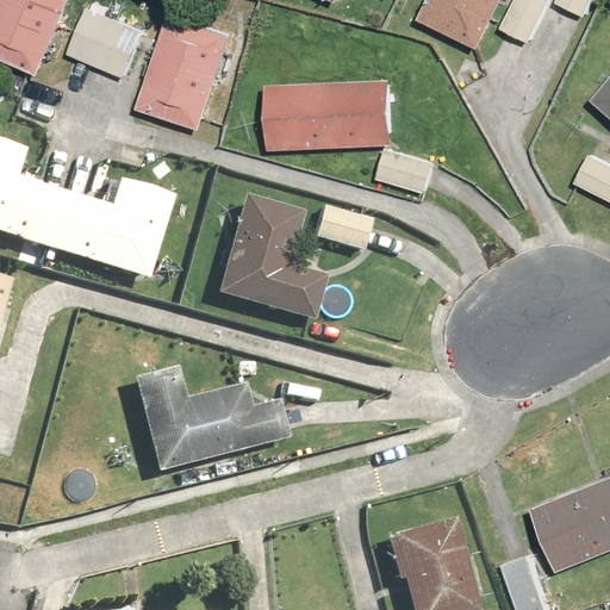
[(72,0),(0,0),(0,58),(41,75),(72,0)]
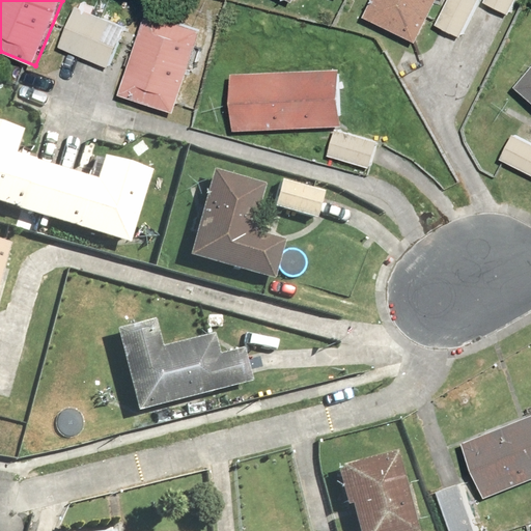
[(417,42),(437,0),(373,0),(366,18),(417,42)]
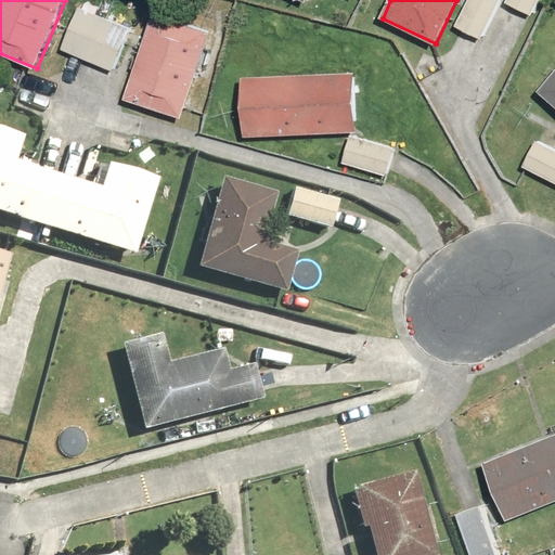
[(498,0),(466,0),(453,26),(478,39),(498,0)]
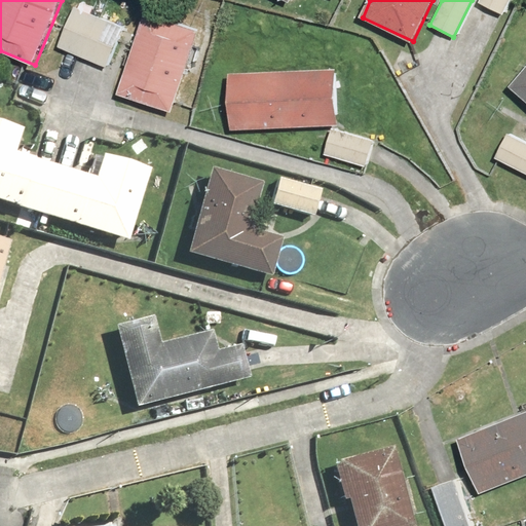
[(510,0),(479,0),(478,3),(503,15),(510,0)]
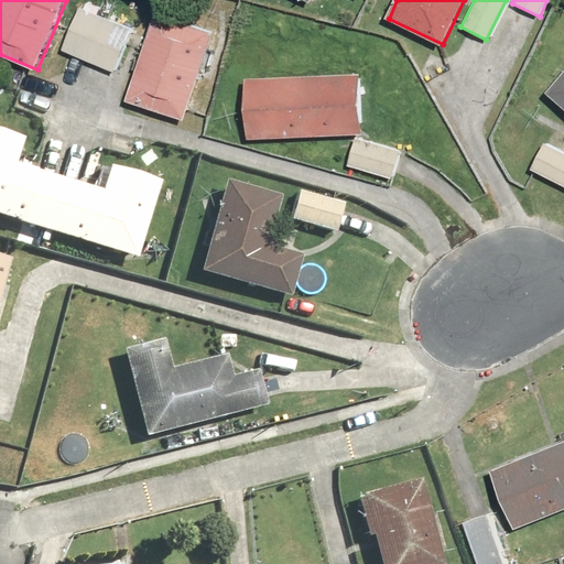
[(111,74),(131,29),(79,7),(60,51),(111,74)]
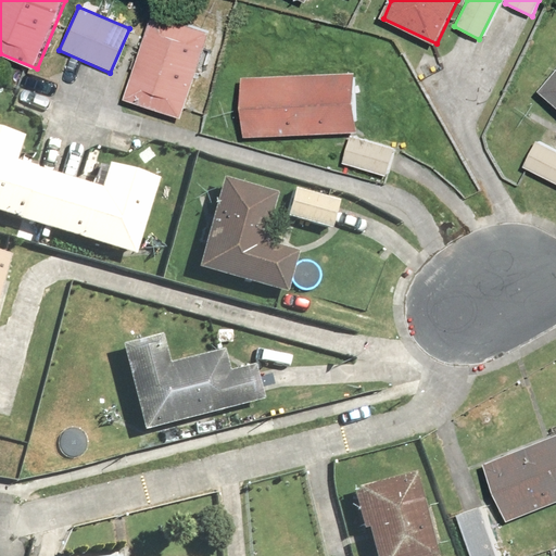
[(213,30),(154,12),(127,99),(186,117),(213,30)]
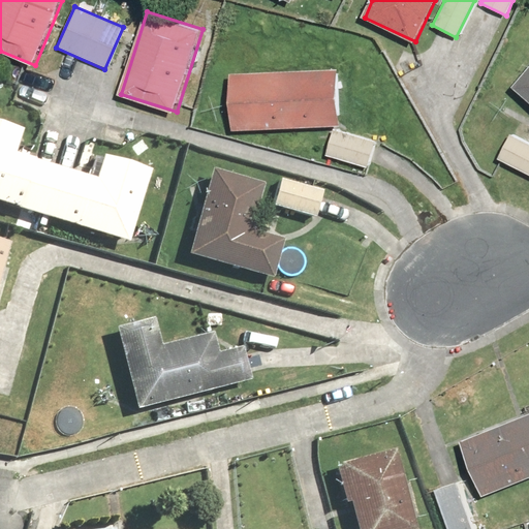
[(340,69),(231,73),(234,130),(342,126),(340,69)]
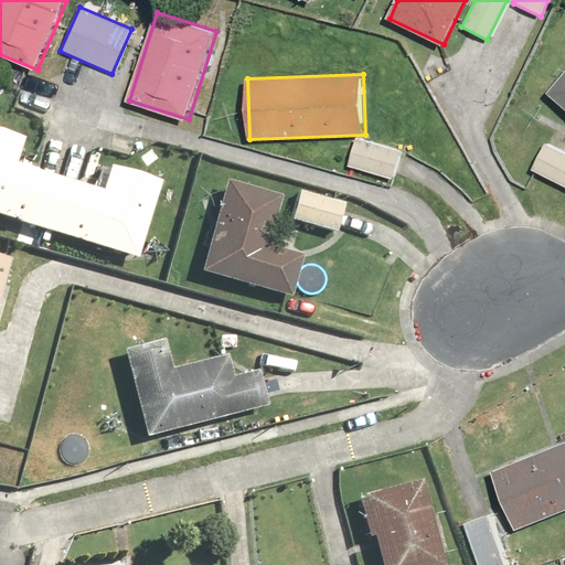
[(564,74),(550,93),(564,105),(564,74)]
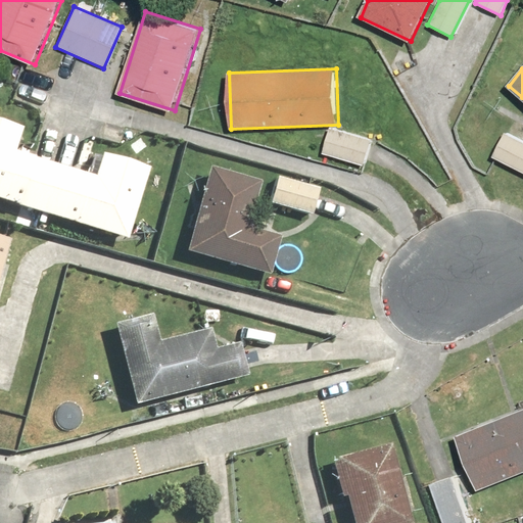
[(0,123),(0,201),(121,240),(143,170),(98,155),(91,177),(8,151),(15,128),(0,123)]
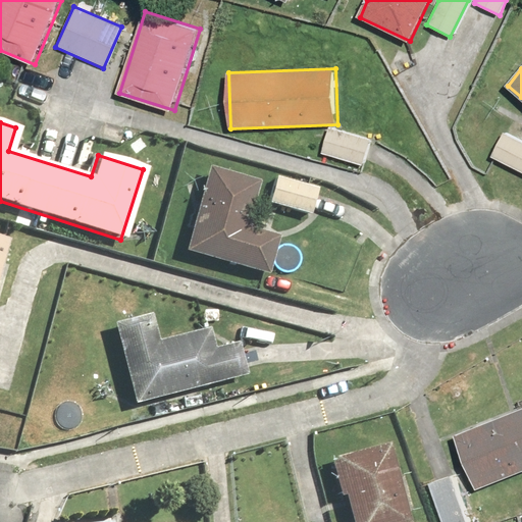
[(369,140),(328,127),(321,154),(361,166),(369,140)]
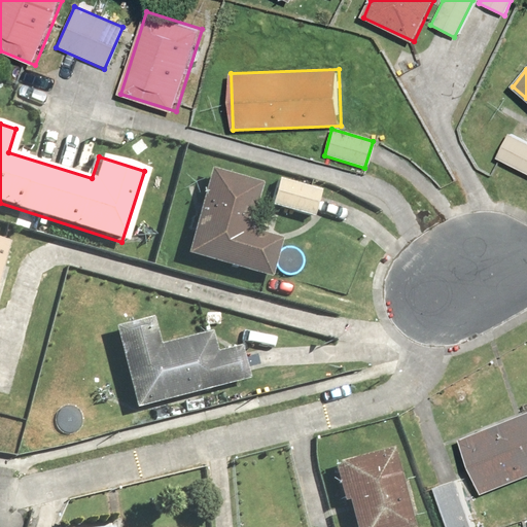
[(526,144),(506,134),(494,157),(526,175),(526,144)]
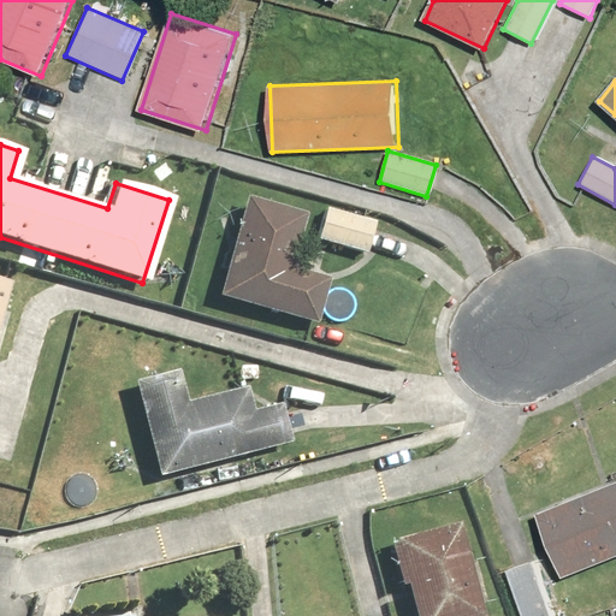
[(241,196),(212,295),(311,324),(324,278),(286,267),(302,213),(241,196)]
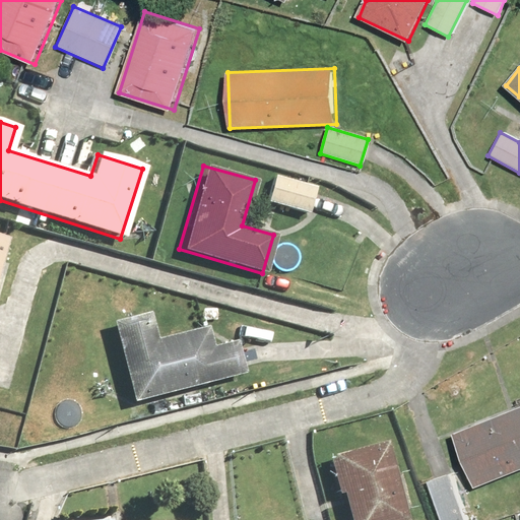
[(319,186),(278,175),(271,202),(312,212),(319,186)]
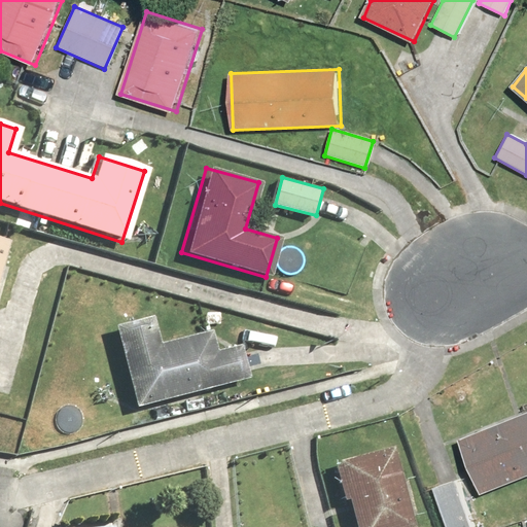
[(147,317),(109,326),(131,409),(246,379),(237,346),(212,352),(207,330),(154,344),(147,317)]
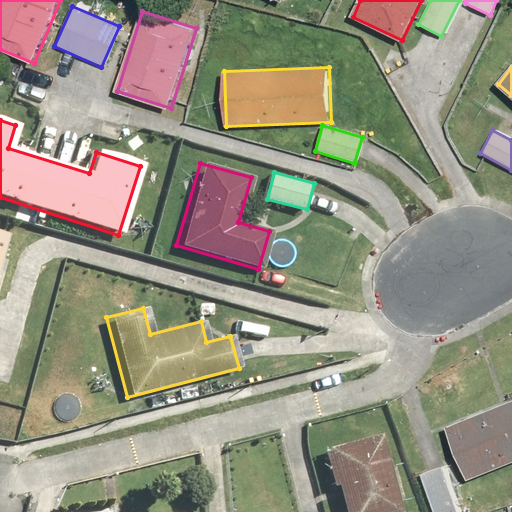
[(511,398),(449,423),(469,477),(511,460),(511,398)]
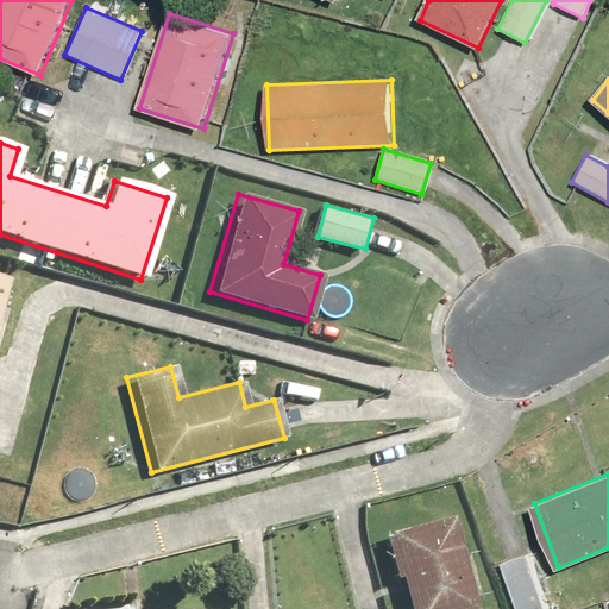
[(470,608),(447,518),(377,534),(388,581),(397,578),(405,608),(470,608)]
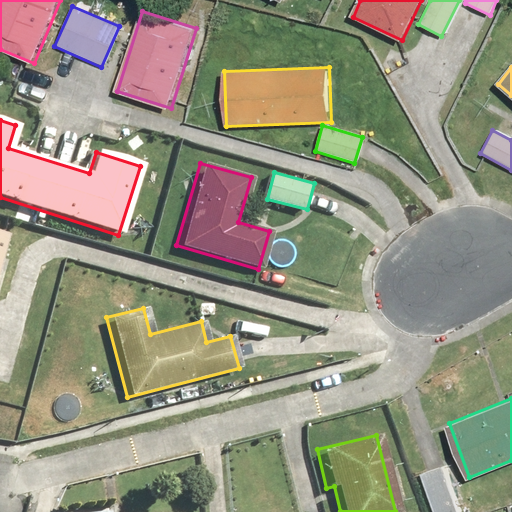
[(461,511),(445,465),(419,474),(432,511),(461,511)]
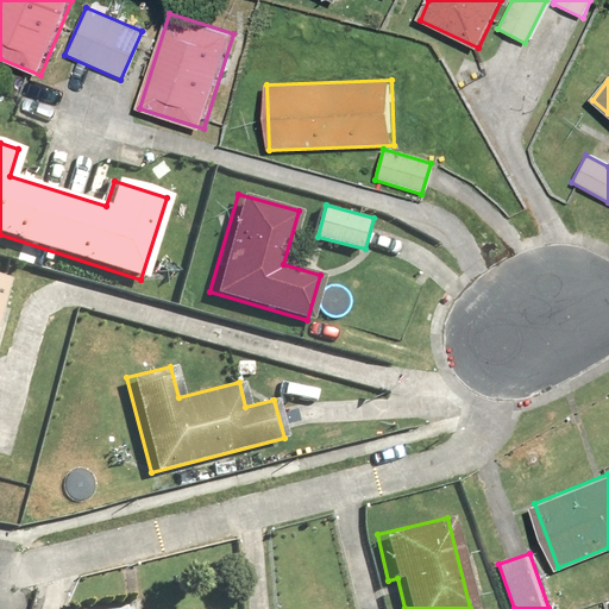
All buildings are outlined.
